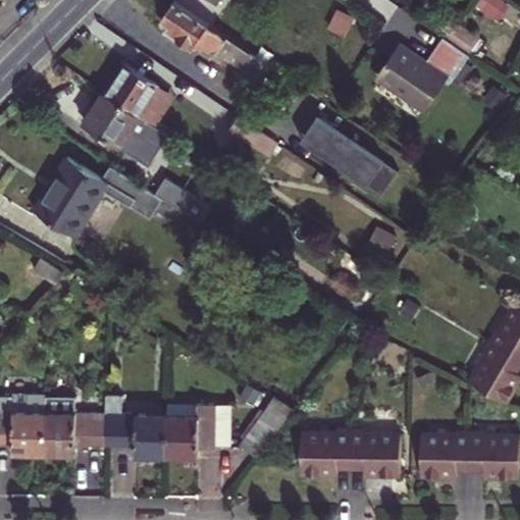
[(479,0),(477,4),(501,18),(509,3),(504,0),(479,0)]
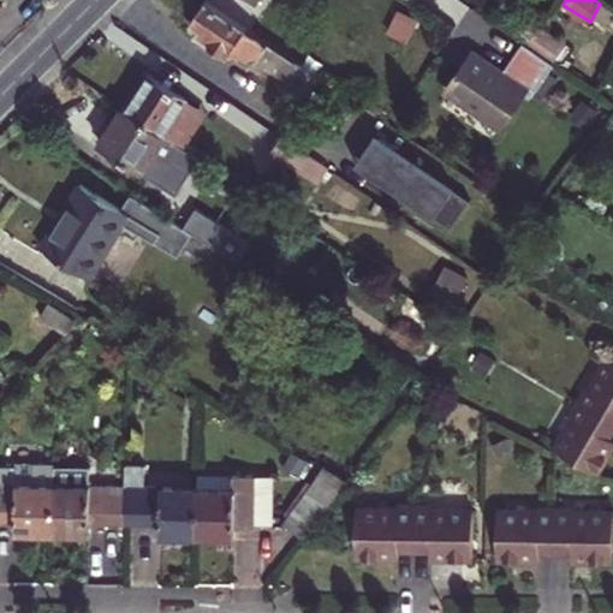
[(203,3),(189,24),(197,30),(192,36),(226,58),(230,52),(253,66),(255,61),(283,81),(279,85),(280,95),(298,107),(317,79),(203,3)]
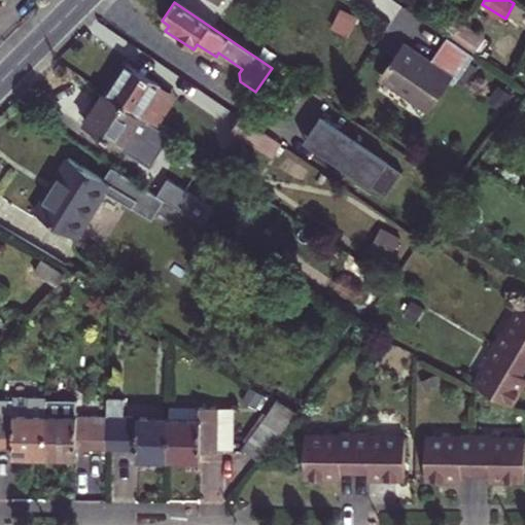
[(473,58),(446,39),(428,64),(404,47),(380,81),(426,112),(448,81),(454,85),(455,83),(468,64),(473,58)]
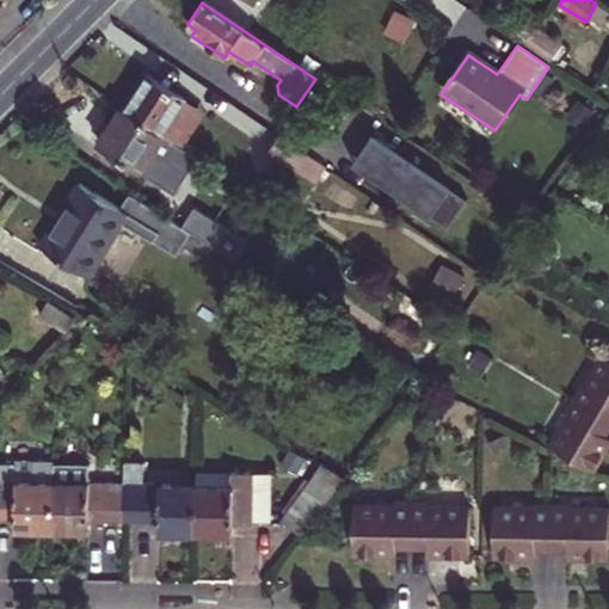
[(528,97),(537,103),(553,80),(543,74),(528,97)]
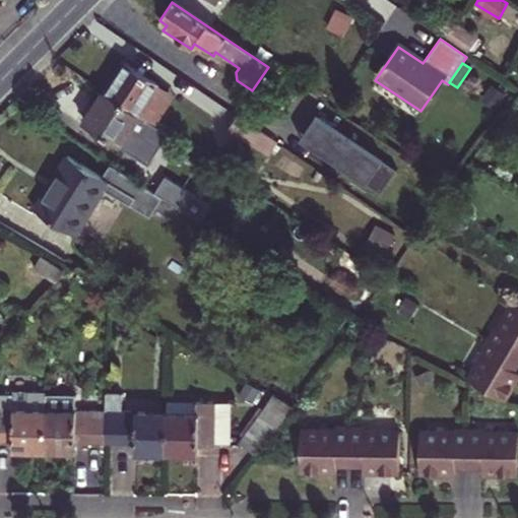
[(104,95),(153,128),(163,114),(146,104),(157,87),(123,65),(104,95)]
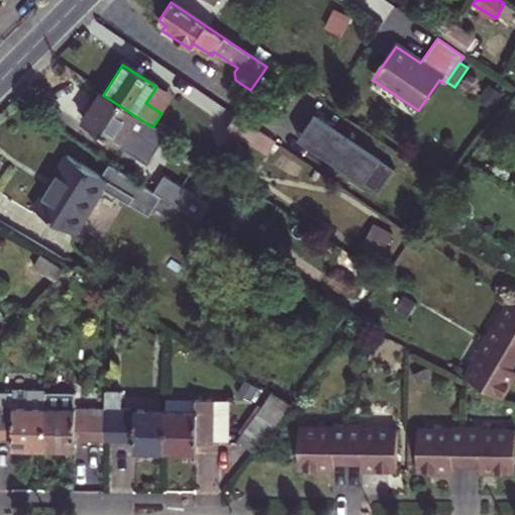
[(145,103),(162,113),(172,97),(157,87),(145,103)]
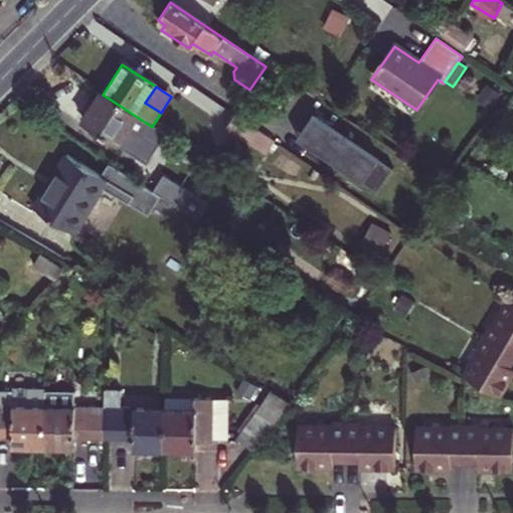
[(103,95),(82,125),(132,157),(152,127),(103,95)]
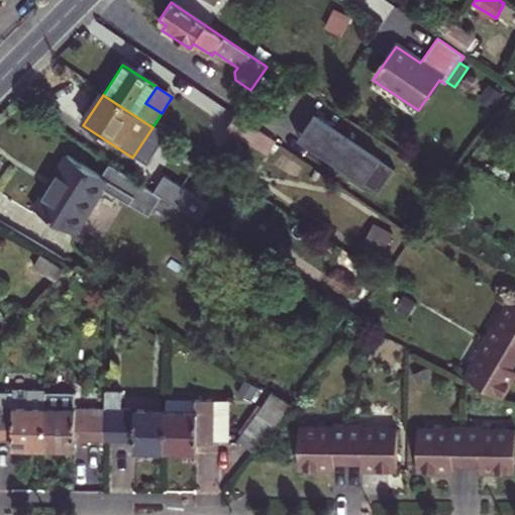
[(378,190),(395,166),(319,113),(302,137),(378,190)]
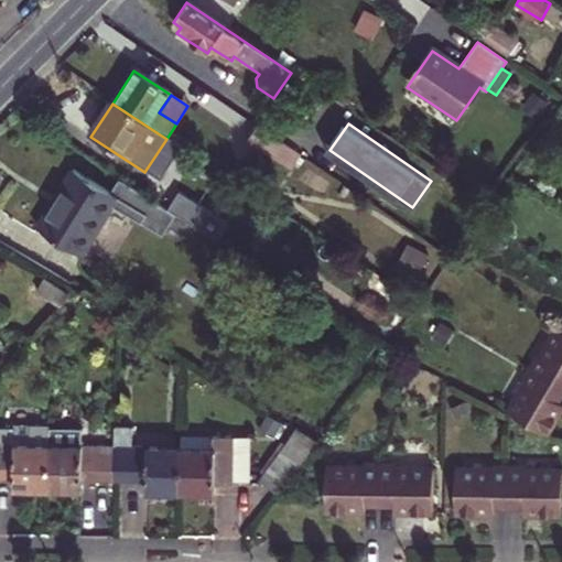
[(246,141),(290,171),(300,155),(256,127),(246,141)]
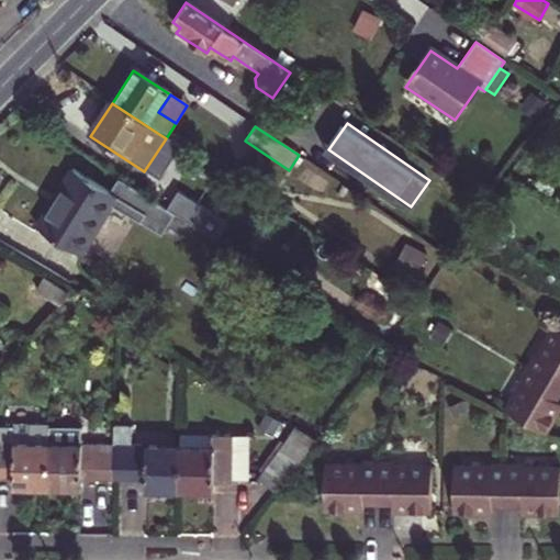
[(35,228),(79,256),(111,204),(160,236),(175,215),(119,179),(109,193),(71,170),(35,228)]
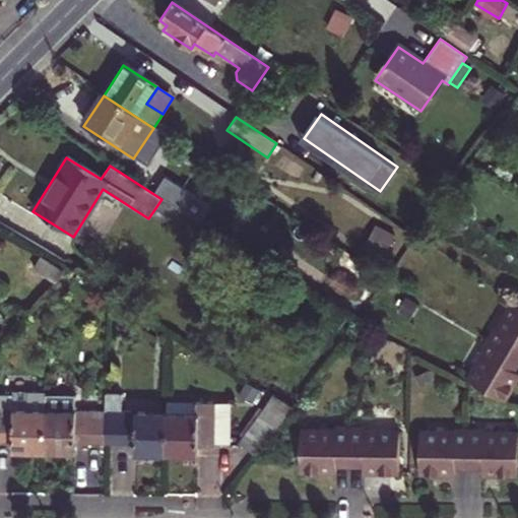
[(181,192),(173,206),(195,220),(204,207),(181,192)]
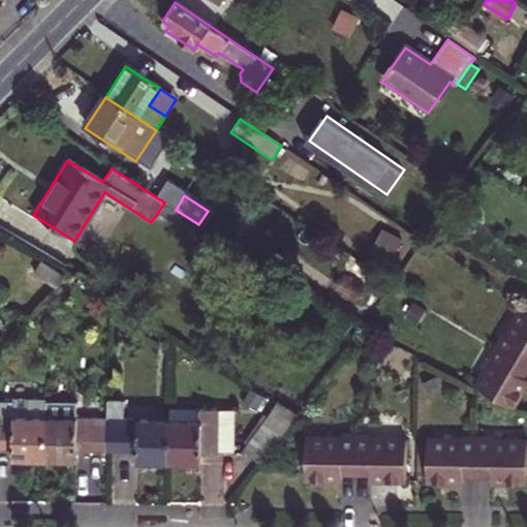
[(33,275),(56,288),(63,276),(40,262),(33,275)]
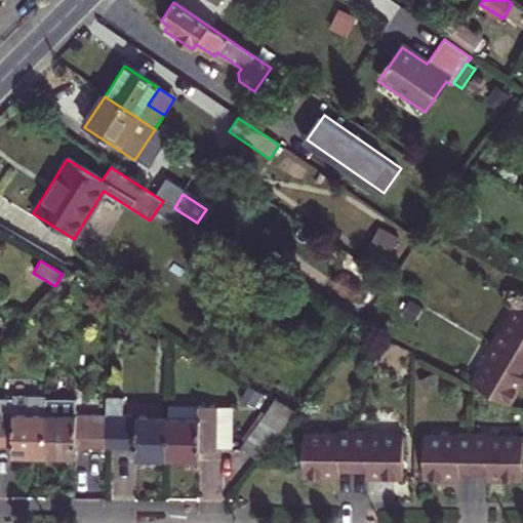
[(333,287),(351,297),(358,284),(340,274),(333,287)]
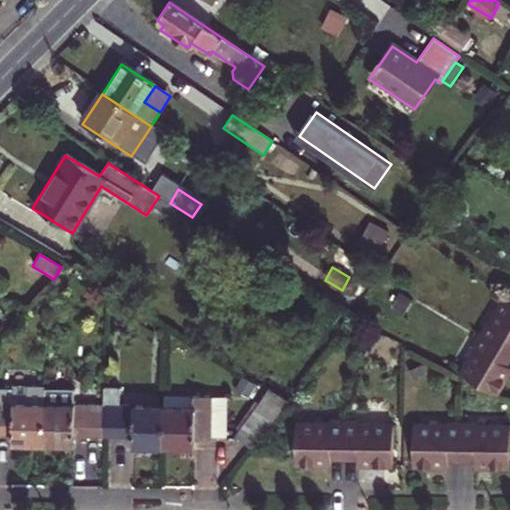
[(509,302),(504,299),(489,325),(485,323),(478,335),(509,353),(509,302)]
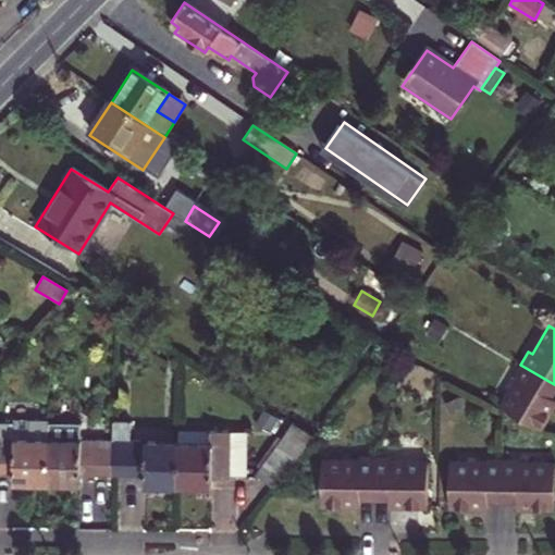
[(549,399),(554,386),(554,384),(520,365),(513,379),(517,381),(501,408),(539,431),(554,403),(549,399)]
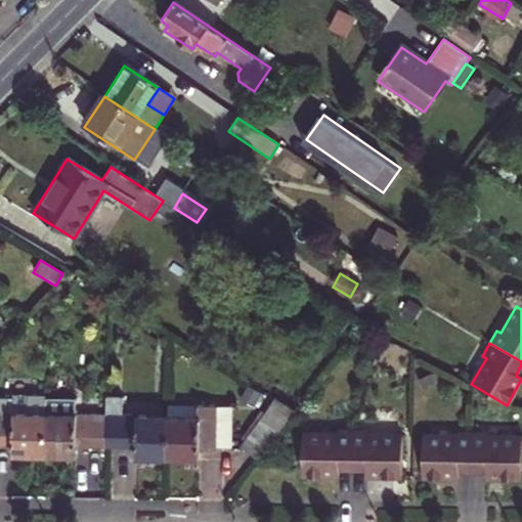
[(11,457),(43,458),(44,414),(44,396),(12,395),(12,399),(0,399),(0,446),(11,446),(11,457)]
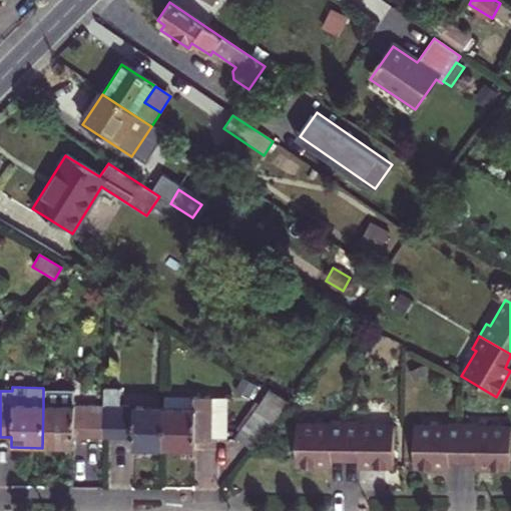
[(103,407),(102,439),(131,440),(131,450),(162,450),(163,408),(118,407),(119,392),(103,391),(103,407)]
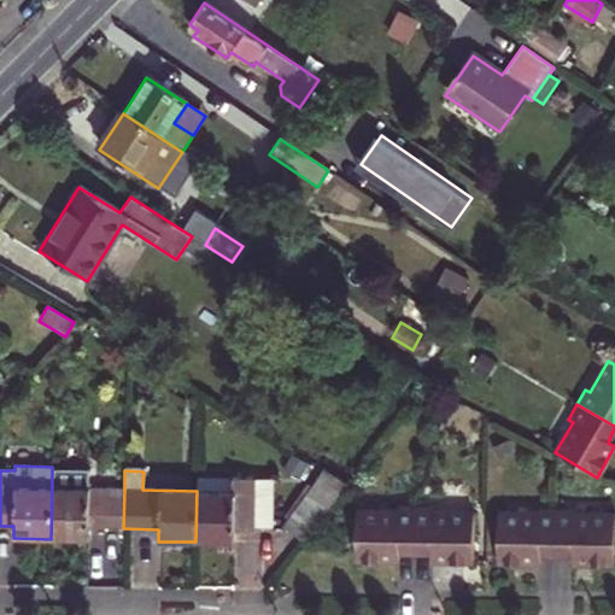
[(326,472),(283,529),(303,544),(345,485),(326,472)]
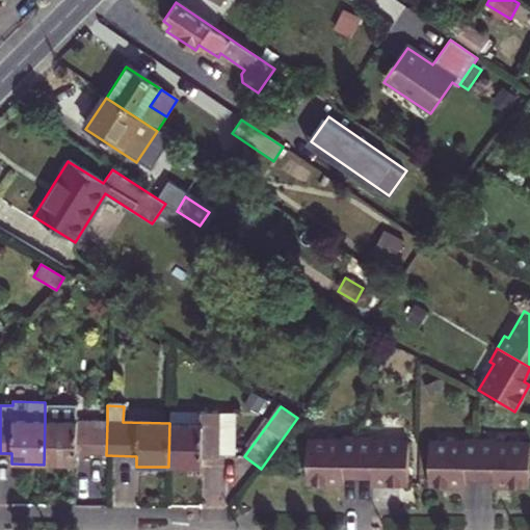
[(169,423),(168,467),(201,468),(201,458),(214,458),(214,455),(215,413),(200,413),(200,423),(169,423)]
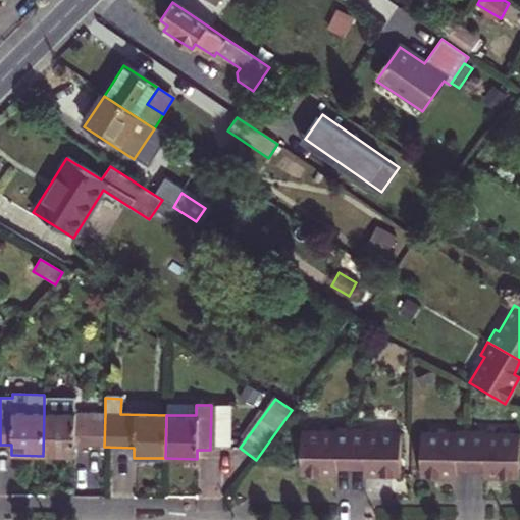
[(166,405),(166,415),(196,415),(196,405),(166,405)]
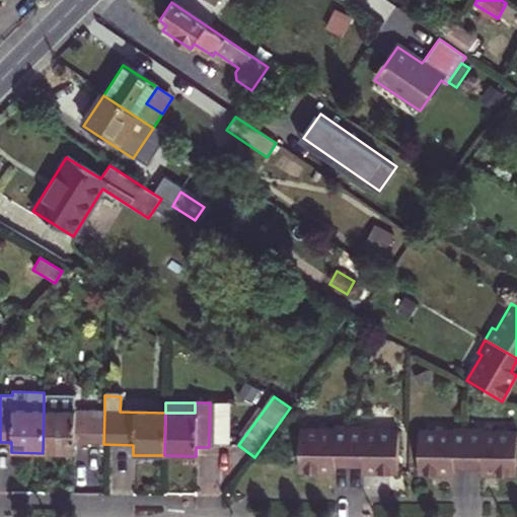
[(210,402),(209,444),(227,444),(228,403),(210,402)]
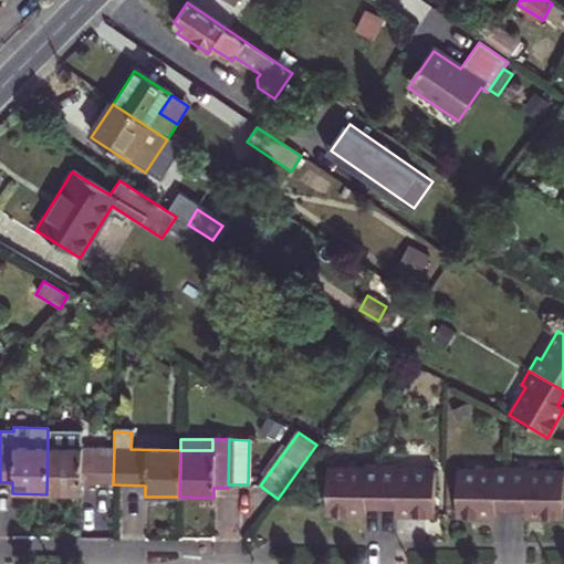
[(48,447),(47,494),(81,494),(81,483),(113,484),(114,449),(48,447)]
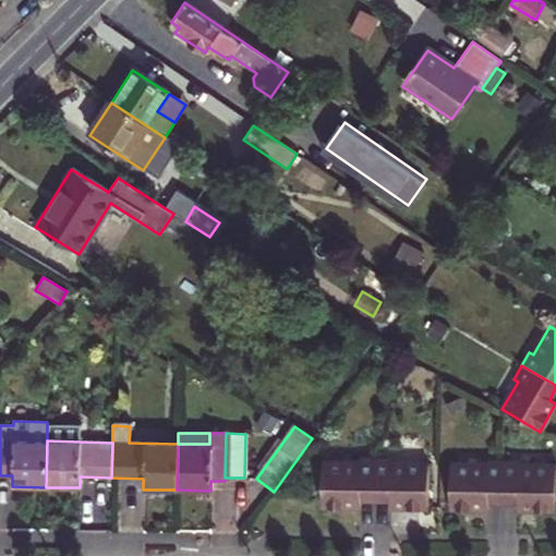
[(322,463),(321,507),(359,508),(359,500),(374,500),(374,459),(358,459),(358,463),(322,463)]
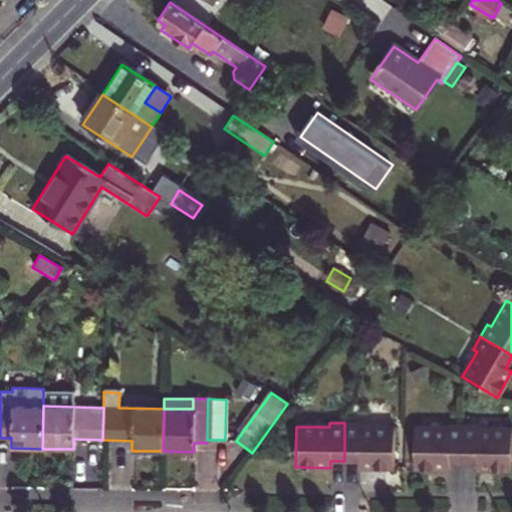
[(344,423),(344,461),(357,461),(357,468),(393,468),(394,428),(359,428),(359,423),(344,423)]
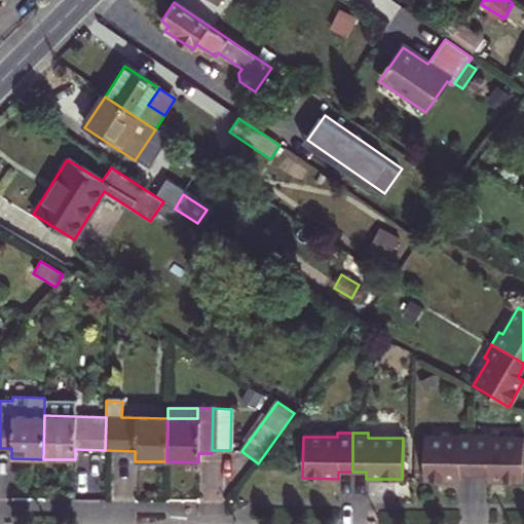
[(423,438),(422,480),(459,480),(459,473),(473,473),(474,435),(458,434),(458,439),(423,438)]
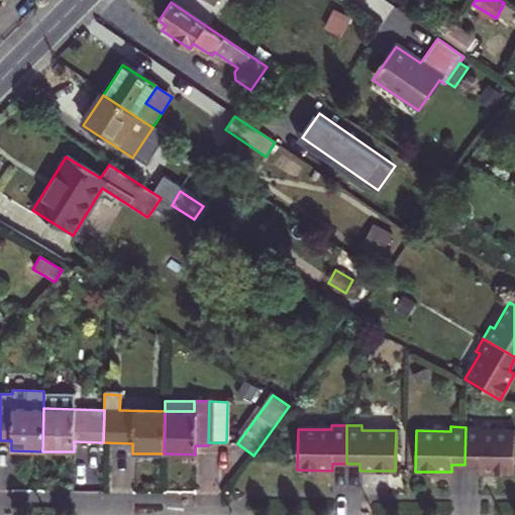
[(466,427),(465,465),(479,465),(479,472),(514,473),(514,431),(481,431),(481,427),(466,427)]
